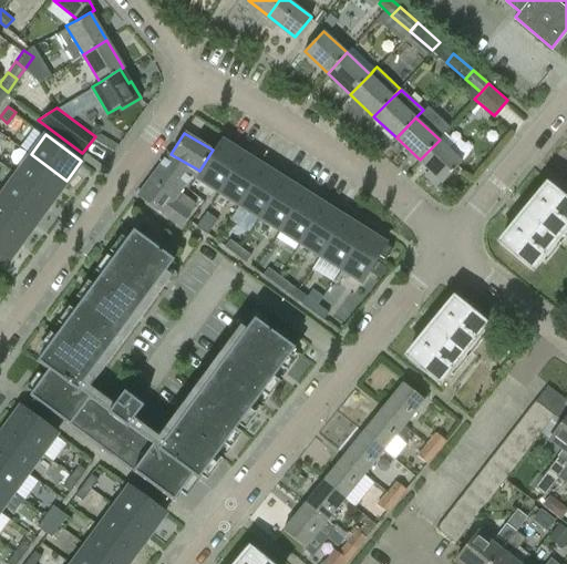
[(213,150),(199,171),(202,171),(197,177),(195,175),(188,186),(204,196),(210,185),(218,191),(243,152),(222,139),(214,151),(213,150)]
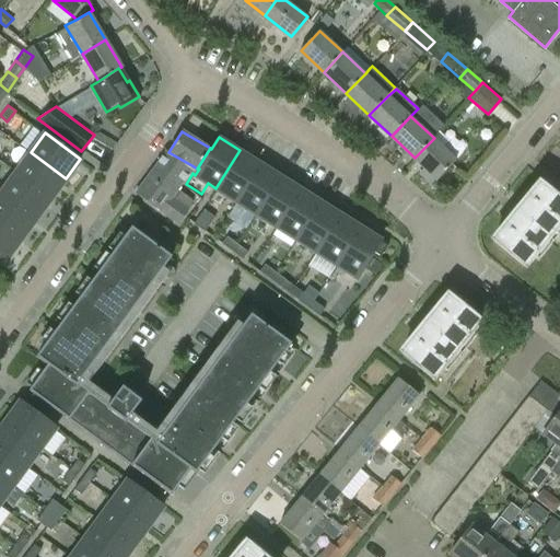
[(456,159),(434,138),(415,158),(436,180),(456,159)]
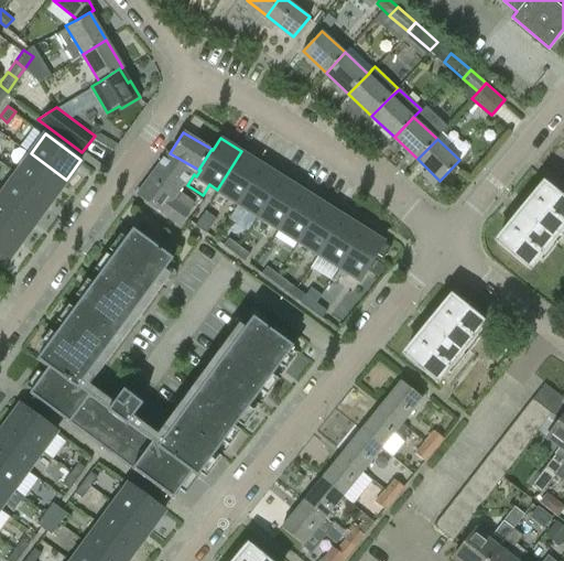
[(174,198),(195,168),(170,153),(166,151),(137,193),(180,226),(191,209),(174,198)]
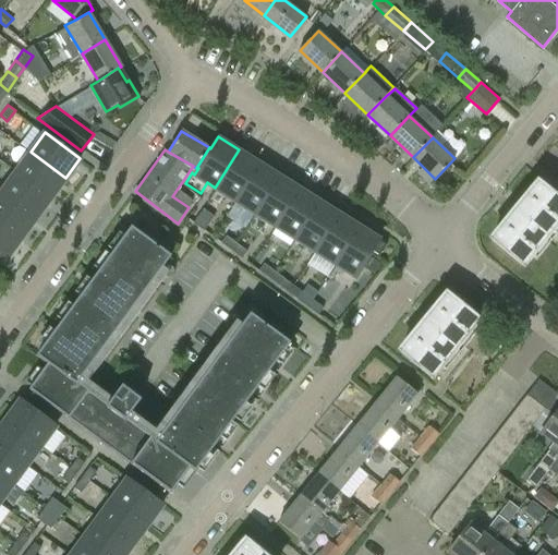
[(239,149),(215,188),(235,200),(258,163),(239,149)]
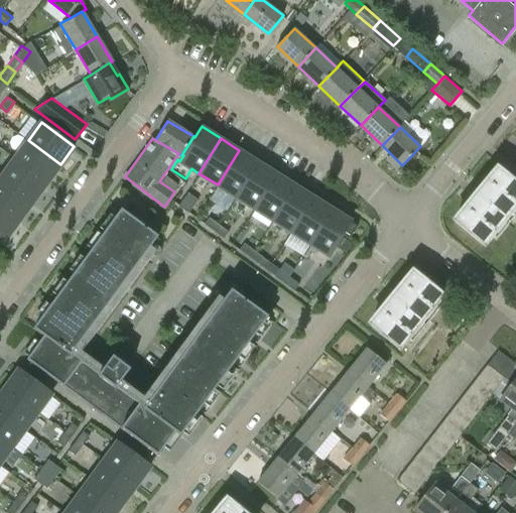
[(15,157),(47,181),(60,164),(28,140),(15,157)]
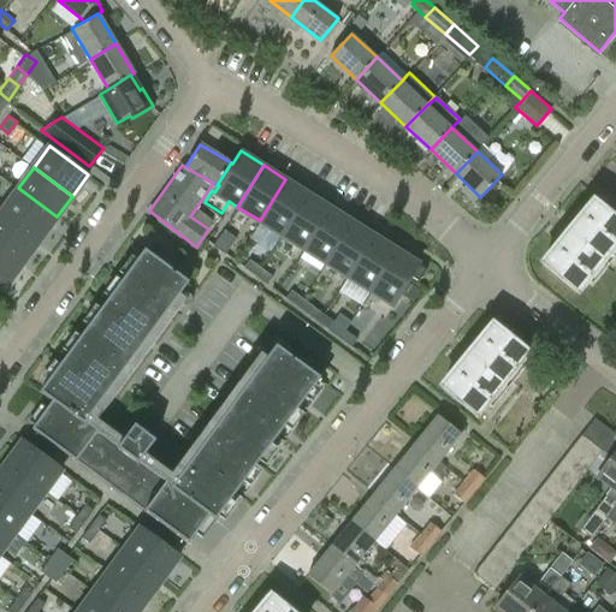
[(285,179),(260,220),(250,237),(271,250),(282,235),(307,192),(285,179)]
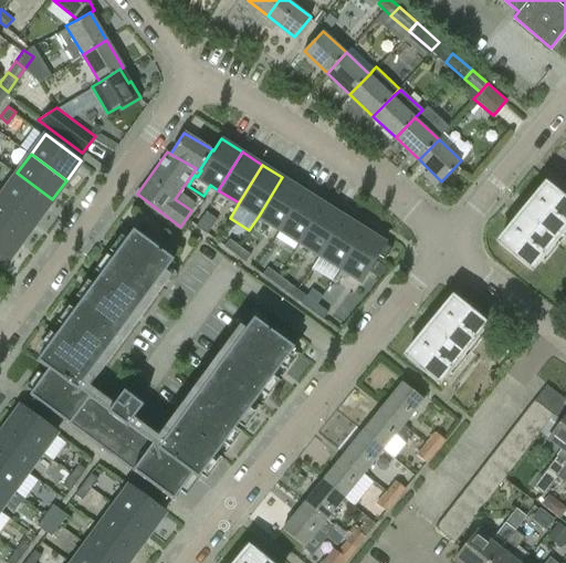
[(2,193),(39,219),(52,199),(17,173),(2,193)]
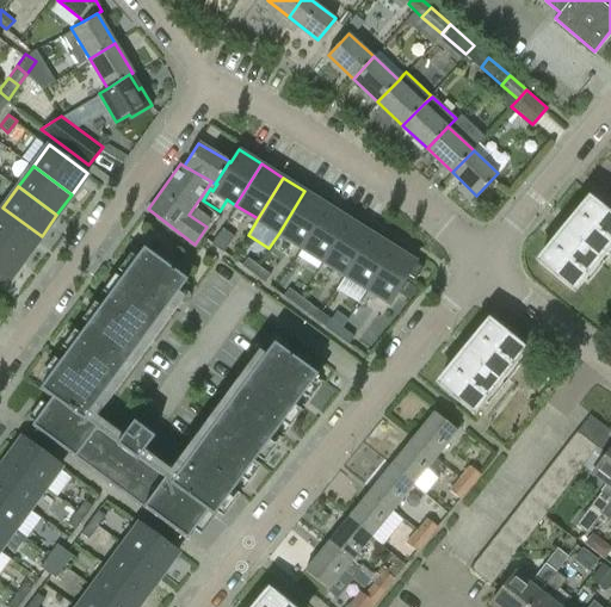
[(326,205),(304,191),(279,233),(301,246),(326,205)]
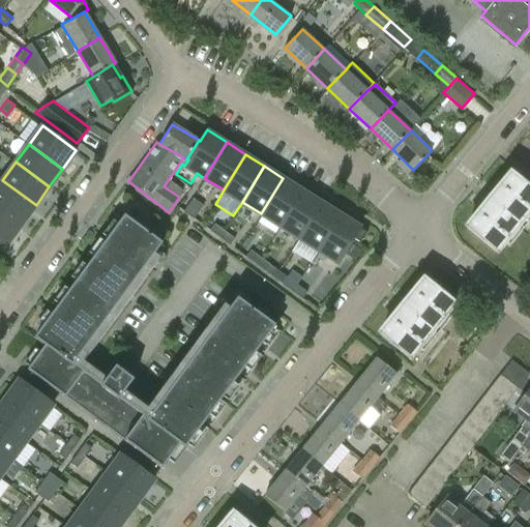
[(468,227),(478,235),(496,250),(529,209),(529,186),(512,172),(468,227)]
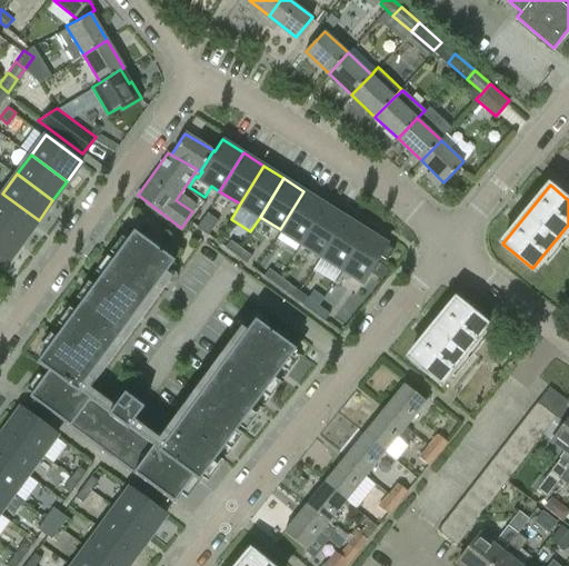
[(280,229),(300,242),(325,205),(303,191),(280,229)]
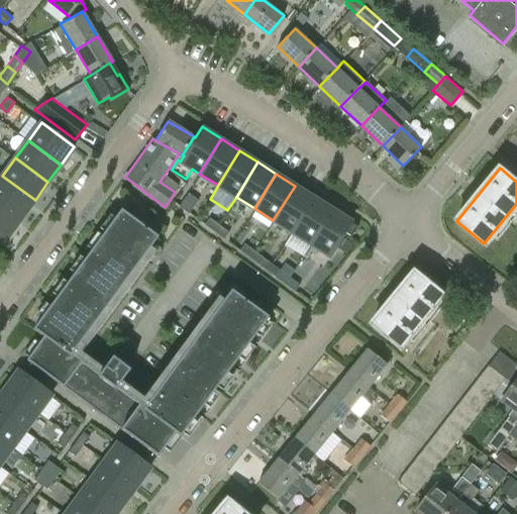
[(35,200),(2,176),(0,178),(0,201),(22,217),(35,200)]
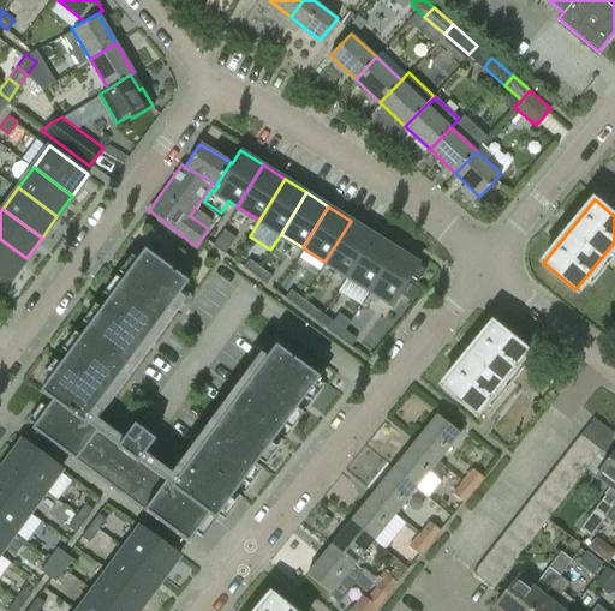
[(372,234),(351,221),(324,262),(347,275),(372,234)]
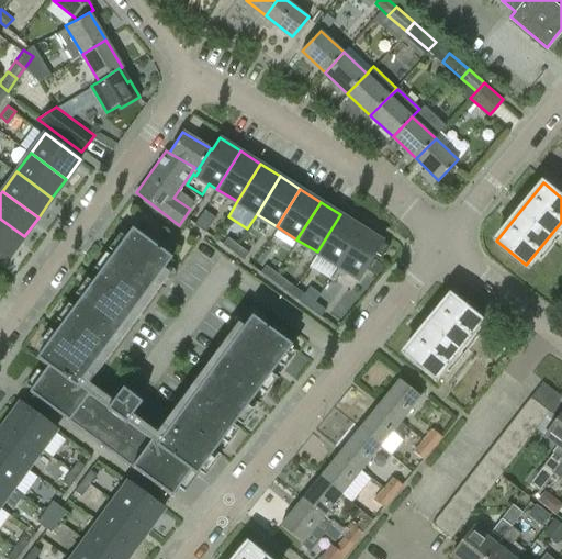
[(198,216),(209,225),(213,220),(202,212),(198,216)]
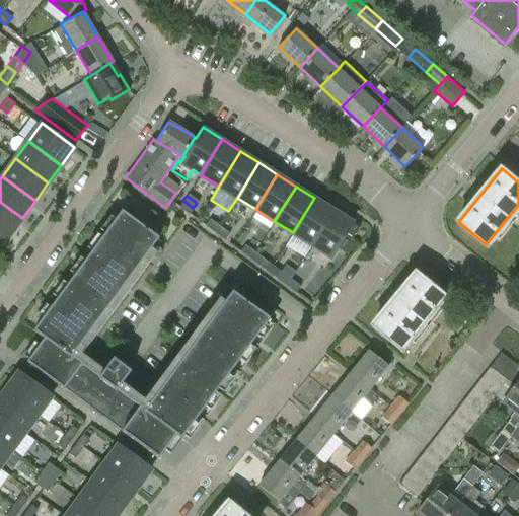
[(293,232),(311,244),(332,210),(314,198),(293,232)]
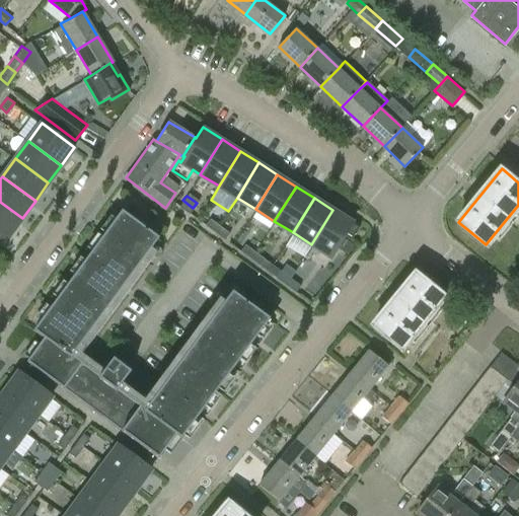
[(190,212),(193,208),(182,200),(179,205),(190,212)]
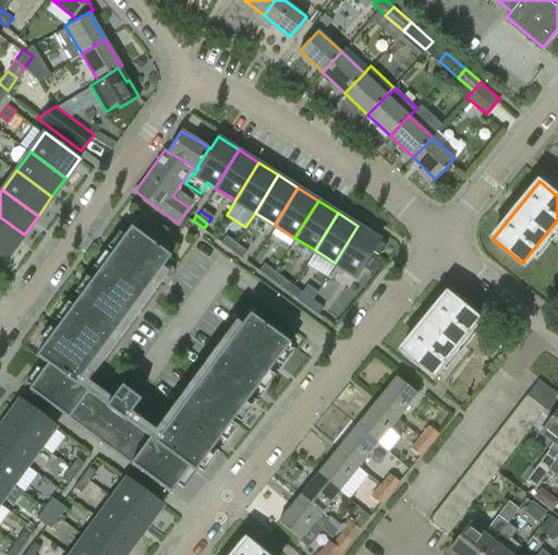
[(0,266),(24,234),(0,217),(0,266)]
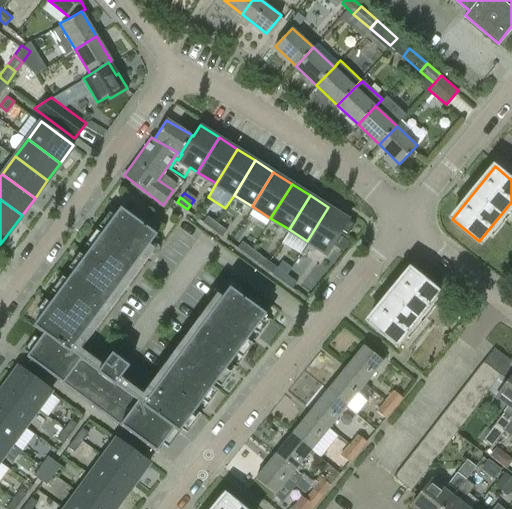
[(76,344),(157,234),(120,207),(119,208),(33,325),(43,332),(26,356),(27,356),(157,452),(174,428),(179,432),(265,315),(266,314),(265,313),(229,287),(149,396),(121,376),(129,366),(111,353),(103,364),(76,344)]
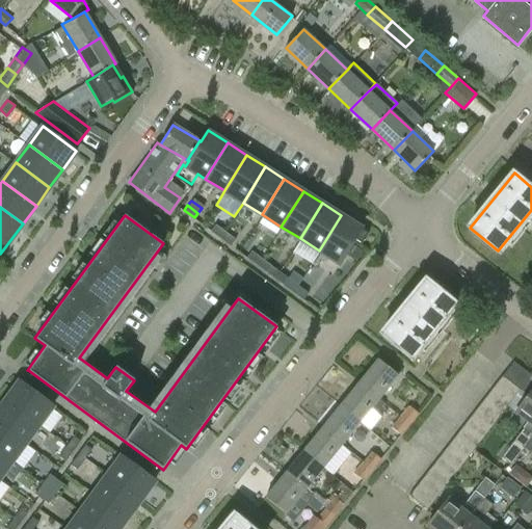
[(368,232),(341,215),(319,250),(339,263),(352,240),(360,244),(368,232)]
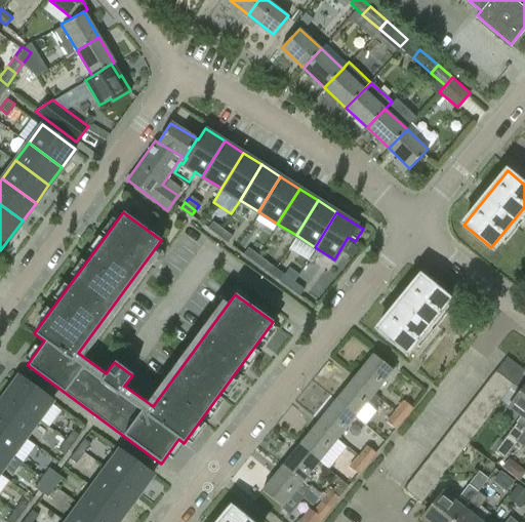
[(217,235),(223,228),(212,221),(207,227),(217,235)]
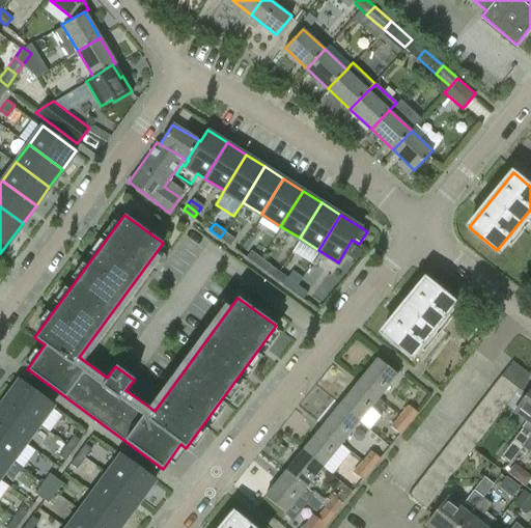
[(225,230),(220,238),(230,245),(234,238),(225,230)]
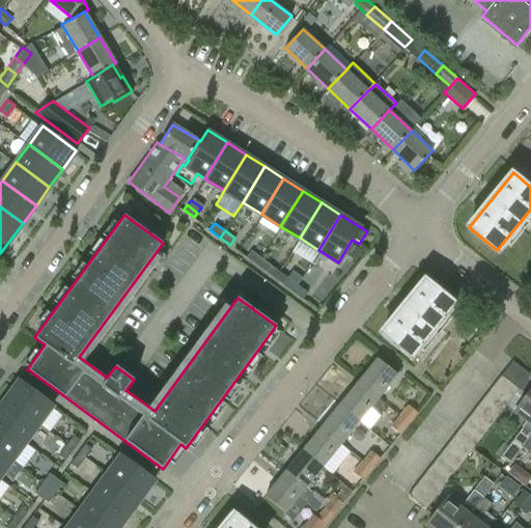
[(256,264),(261,257),(251,250),(246,256),(256,264)]
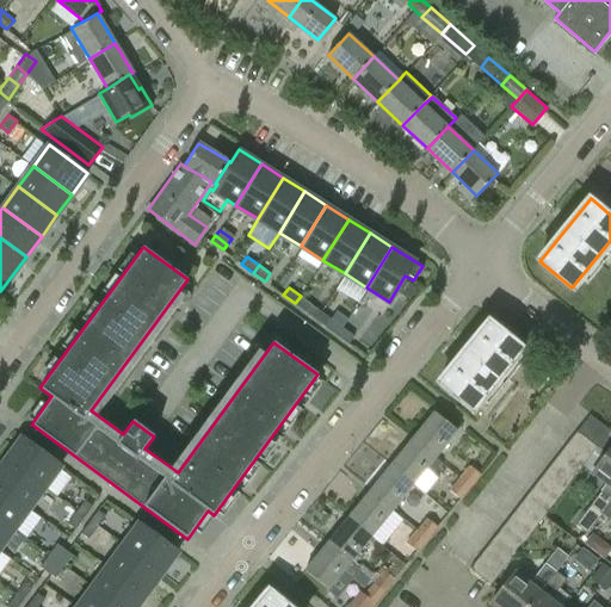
[(301,296),(295,303),(307,311),(312,304),(301,296)]
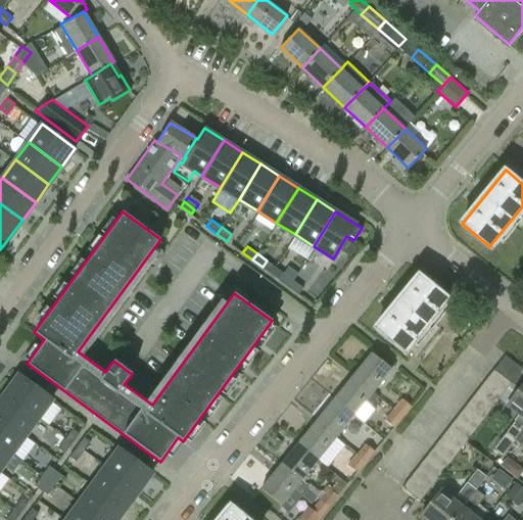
[(288,286),(293,279),(283,272),(278,279),(288,286)]
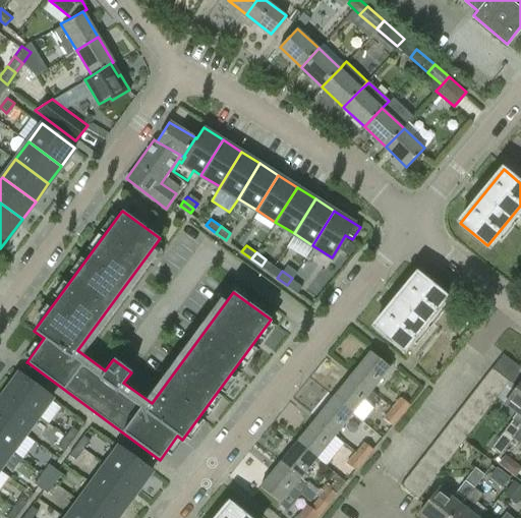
[(447,298),(417,274),(374,328),(404,351),(447,298)]
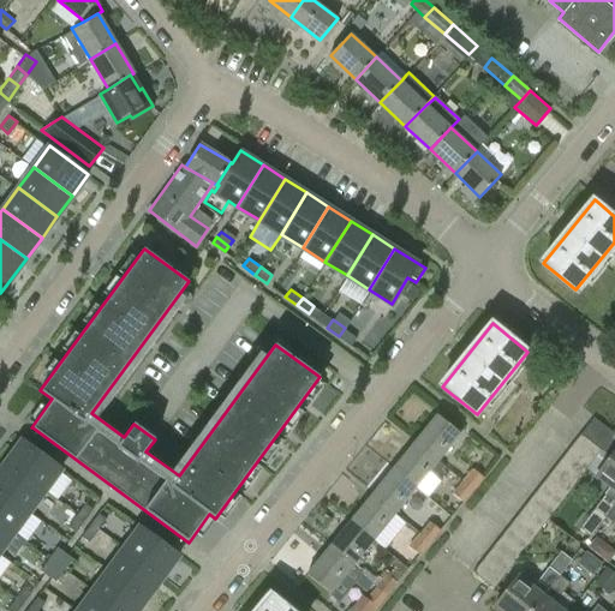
[(356,337),(345,328),(339,336),(351,345),(356,337)]
